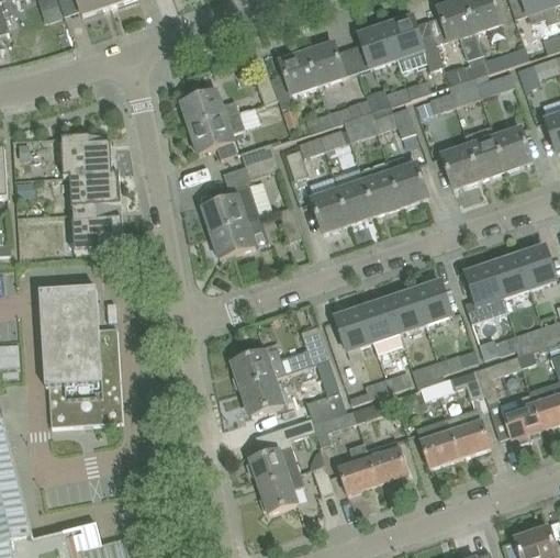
[(37,0),(45,22),(62,17),(55,0),(37,0)]
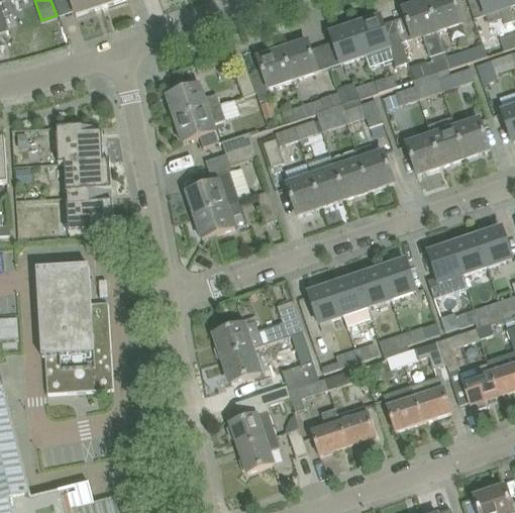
[(69,0),(74,14),(100,6),(98,0),(69,0)]
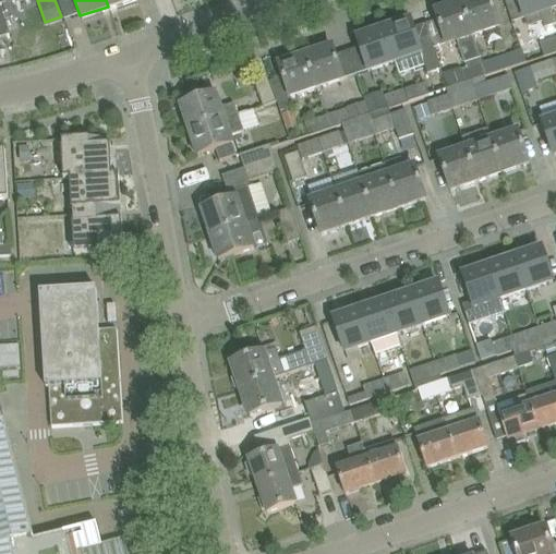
[(461,0),(434,10),(445,41),(455,38),(462,61),(464,67),(461,68),(464,80),(466,81),(470,79),(483,74),(481,68),(480,61),(478,56),(479,56),(471,33),(472,33),(461,0)]
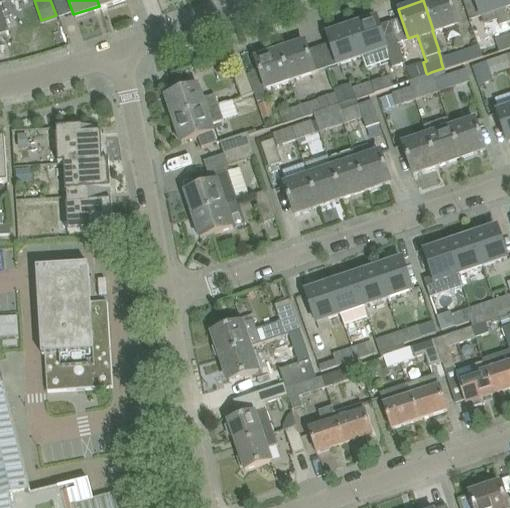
[(423,0),(433,30),(456,22),(448,0),(423,0)]
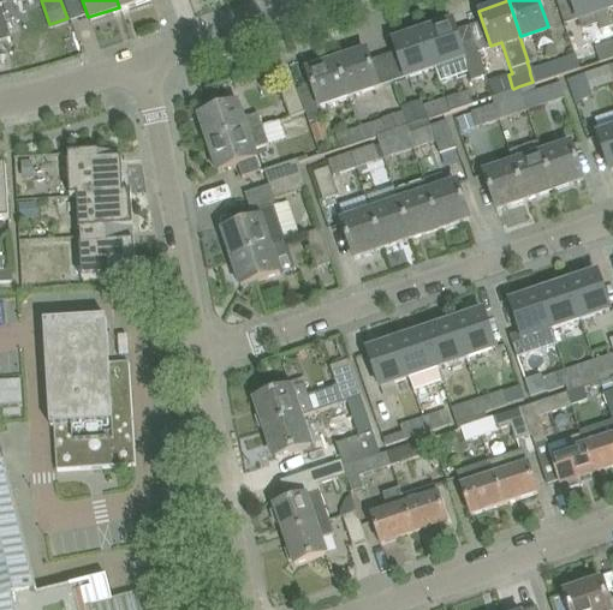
[(612,23),(606,7),(603,0),(570,0),(579,27),(596,21),(599,28),(612,23)]
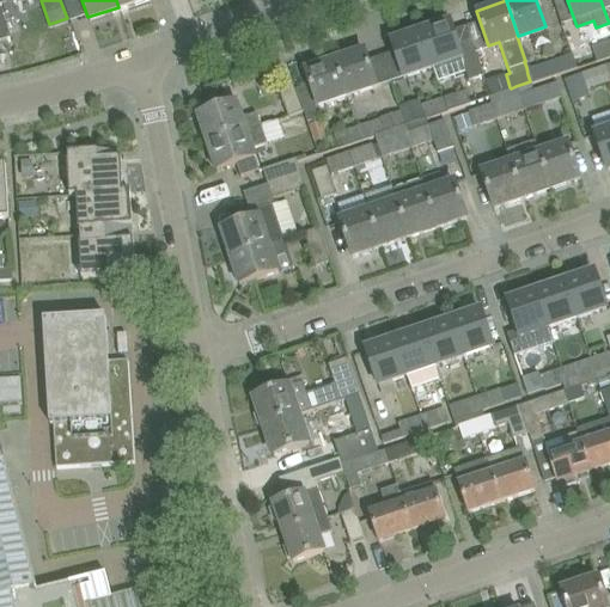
[(0,37),(10,35),(0,5),(0,37)]
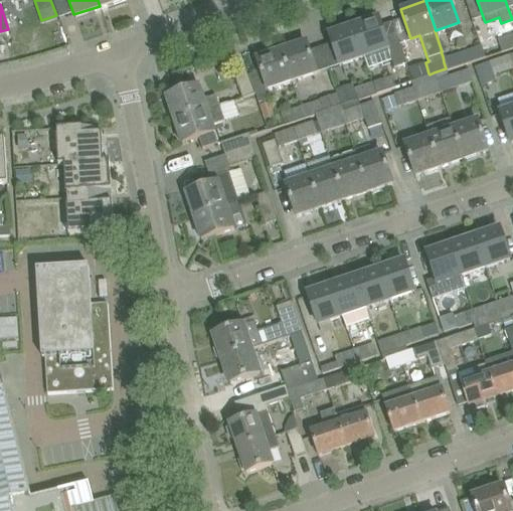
[(353,25),(363,54),(367,66),(391,58),(393,64),(405,61),(401,50),(390,54),(377,16),(353,25)]
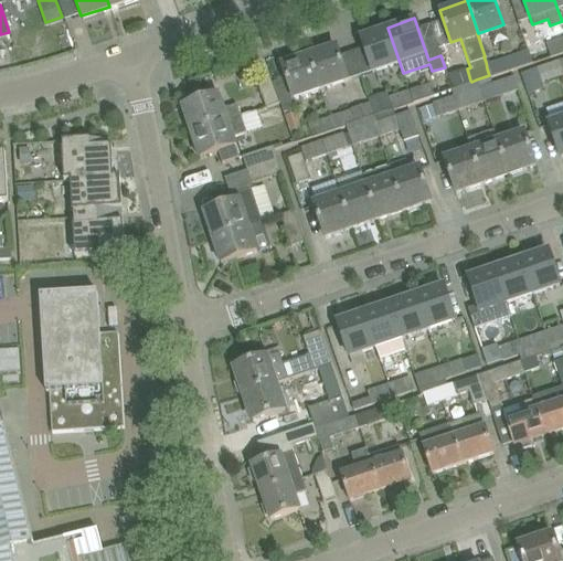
[(371,69),(399,60),(388,28),(360,36),(371,69)]
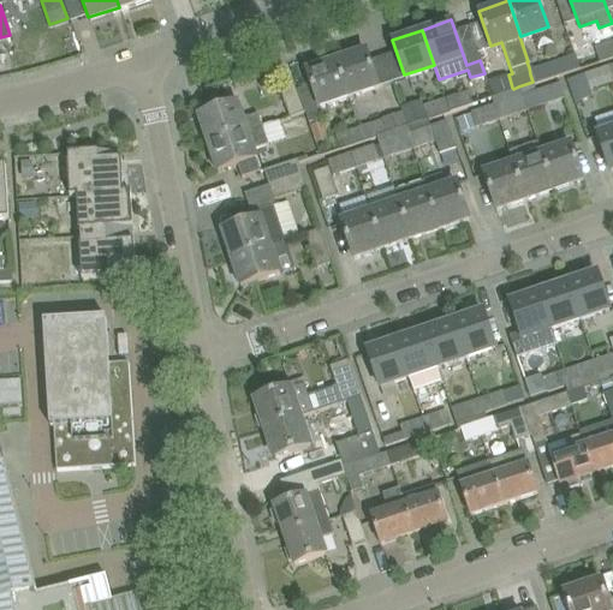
[(599,60),(612,54),(612,39),(594,46),(599,60)]
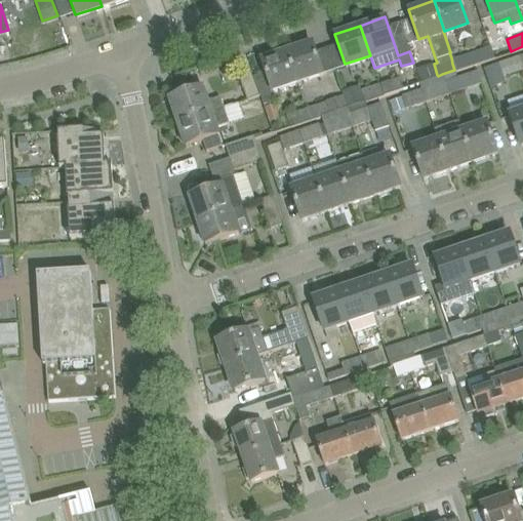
[(287,50),(297,82),(322,74),(311,41),(287,50)]
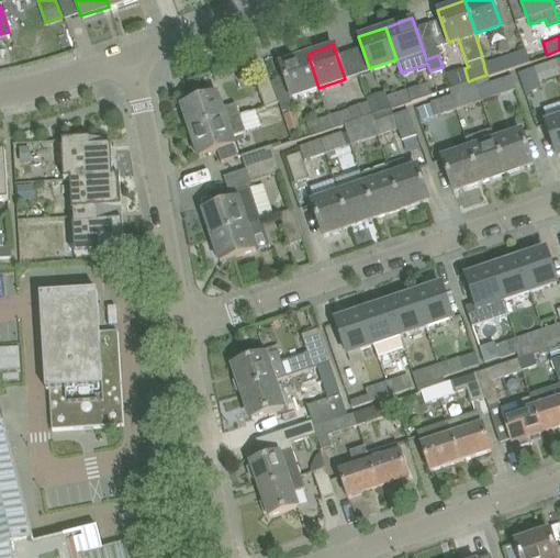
[(506,54),(483,62),(484,68),(486,75),(491,74),(510,67),(528,60),(524,48),(506,54)]
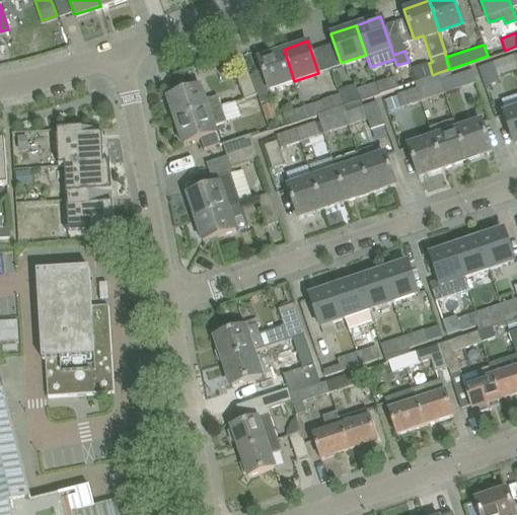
[(262,69),(249,73),(256,92),(260,100),(272,96),(270,89),(294,81),(284,50),(272,53),(270,48),(259,52),(261,57),(257,58),(262,69)]
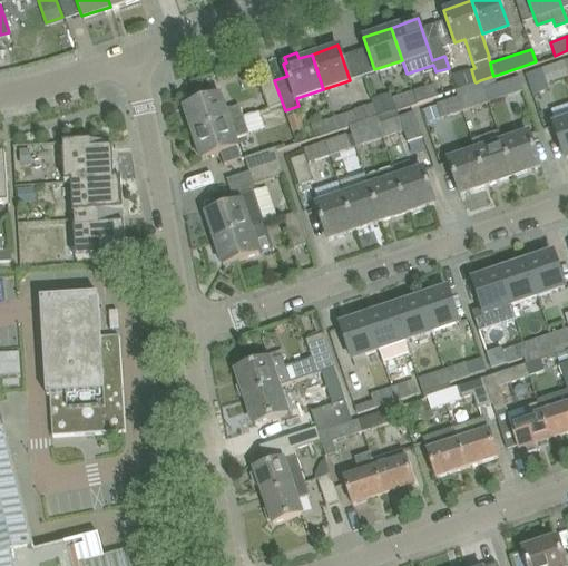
[(545,80),(566,72),(561,59),(528,70),(535,91),(547,87),(545,80)]
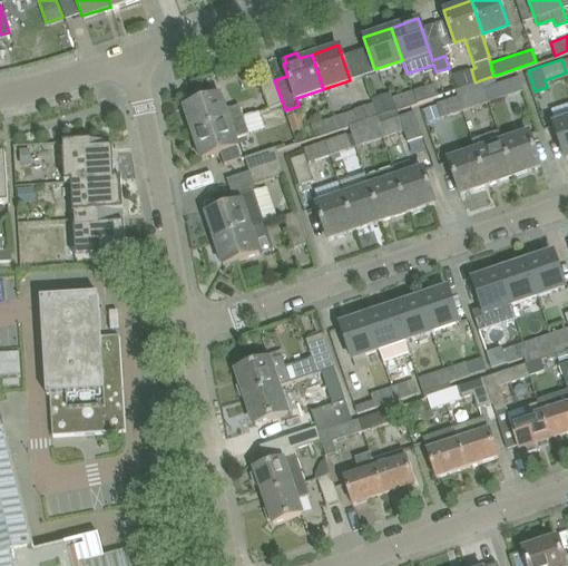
[(470,67),(452,72),(457,87),(475,81),(471,69),(470,67)]
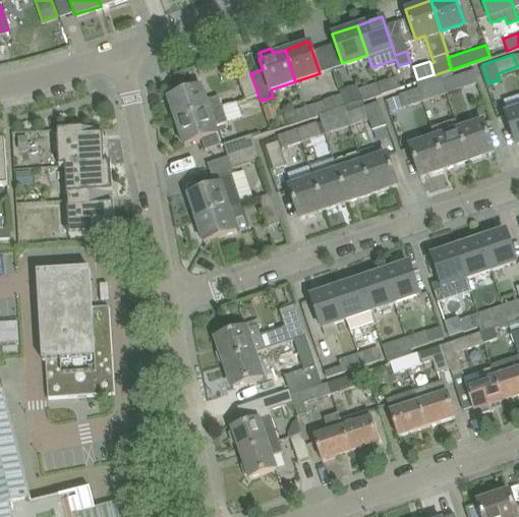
[(243,97),(257,93),(250,73),(249,73),(246,63),(234,67),(243,97)]
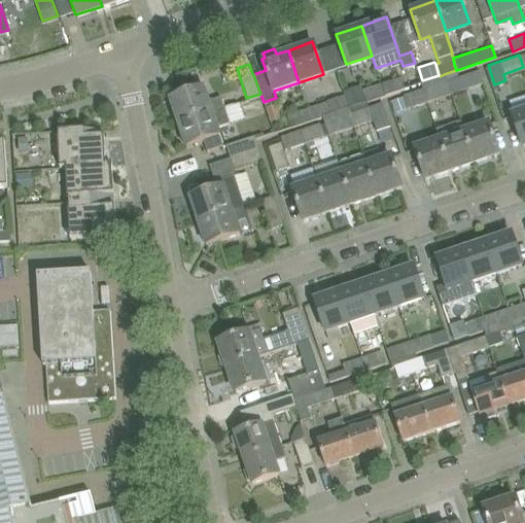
[(180,70),(177,71),(181,83),(189,81),(185,69),(180,70)]
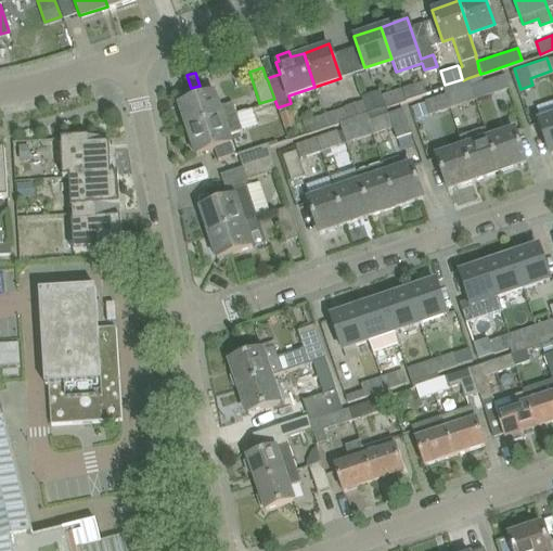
[(480,74),(467,78),(474,95),(494,89),(509,84),(504,73),(491,77),(483,80),(480,74)]
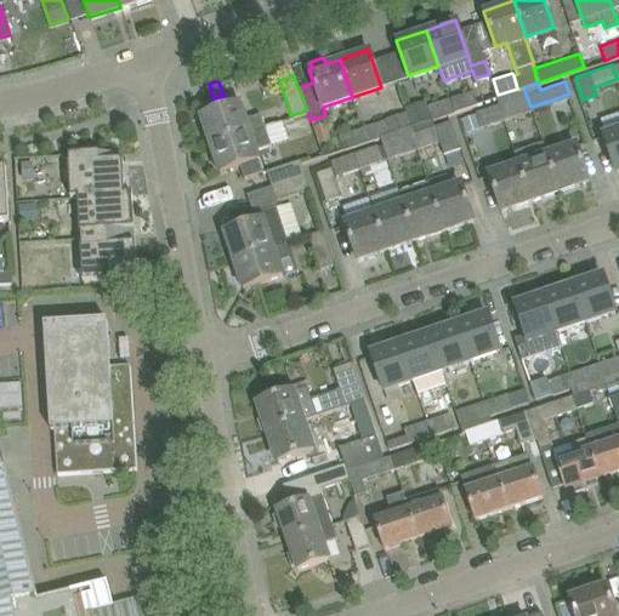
[(498,95),(495,96),(498,103),(500,103),(501,109),(498,110),(500,118),(526,108),(531,107),(523,87),(518,90),(517,89),(498,95)]
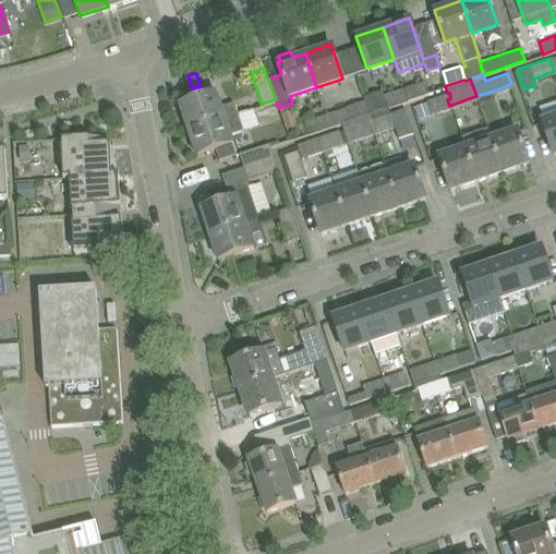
[(402,86),(407,100),(427,93),(423,80),(402,86)]
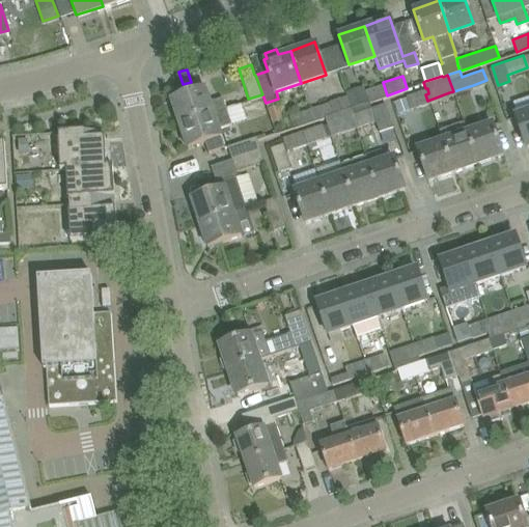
[(352,106),(351,106),(351,107),(367,102),(387,95),(383,82),(363,89),(361,83),(345,88),(352,106)]
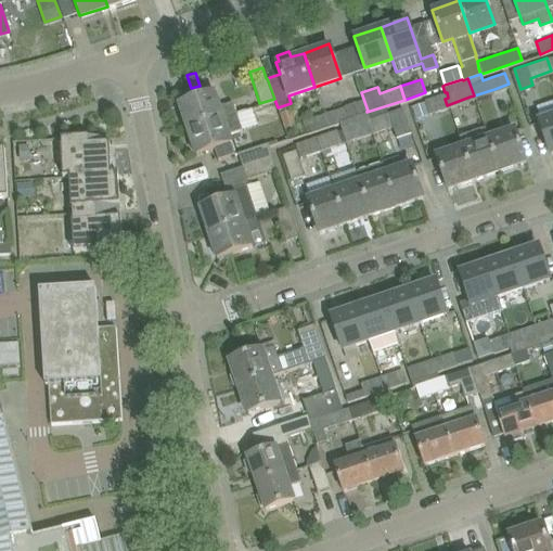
[(180,103),(189,128),(236,111),(233,101),(219,105),(215,91),(180,103)]
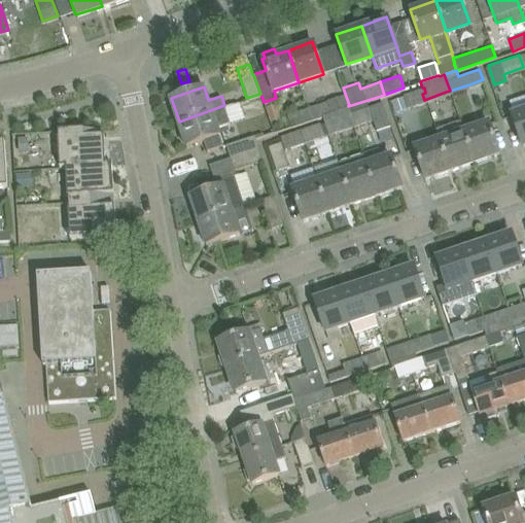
[(422,88),(403,95),(407,106),(424,100),(422,94),(425,93),(424,88),(422,88)]
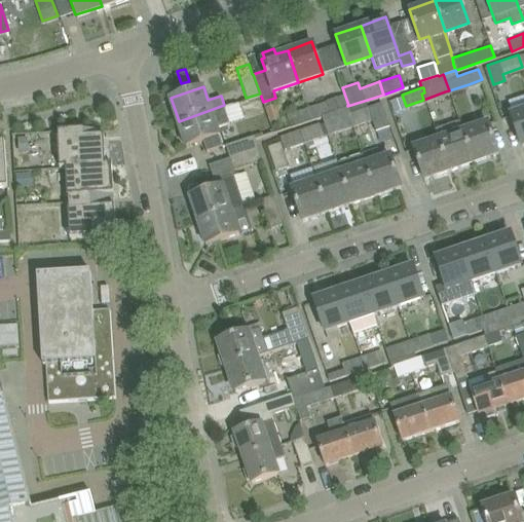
[(342,94),(304,107),(306,113),(310,112),(312,117),(321,114),(345,106),(347,106),(347,105),(345,105),(342,94)]
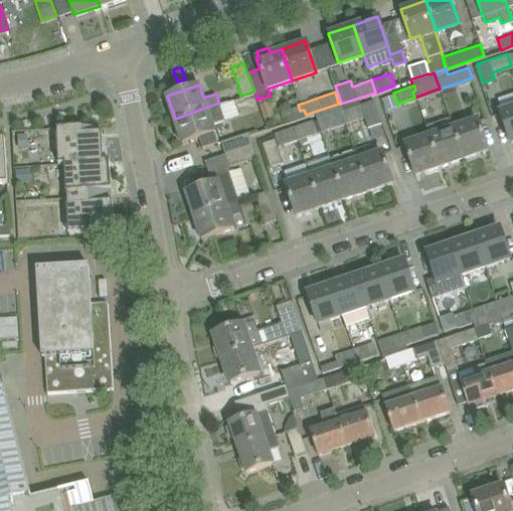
[(393,93),(381,96),(385,108),(397,104),(393,93)]
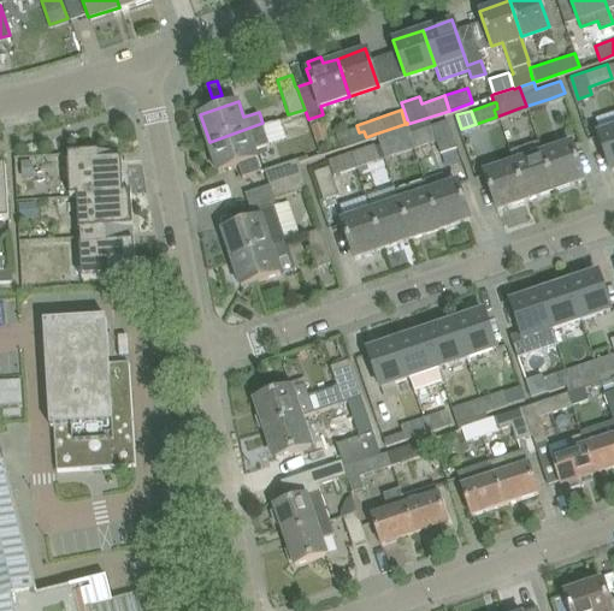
[(322,118),(310,123),(316,138),(326,135),(322,118)]
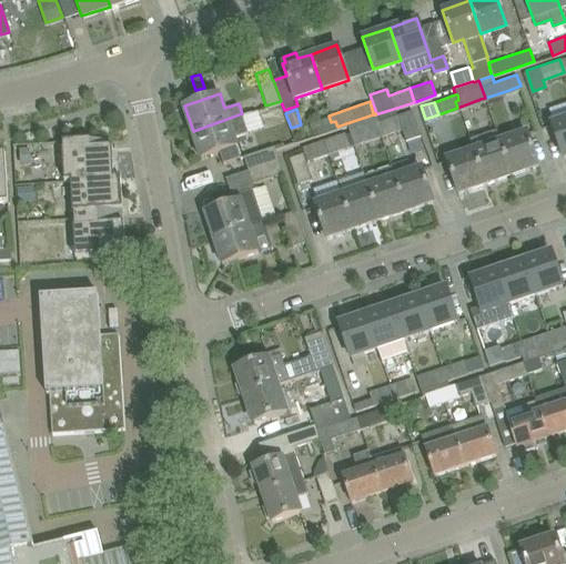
[(375,129),(377,134),(401,127),(405,139),(421,133),(412,109),(395,114),(393,109),(375,114),(373,114),(376,121),(378,121),(381,127),(375,129)]
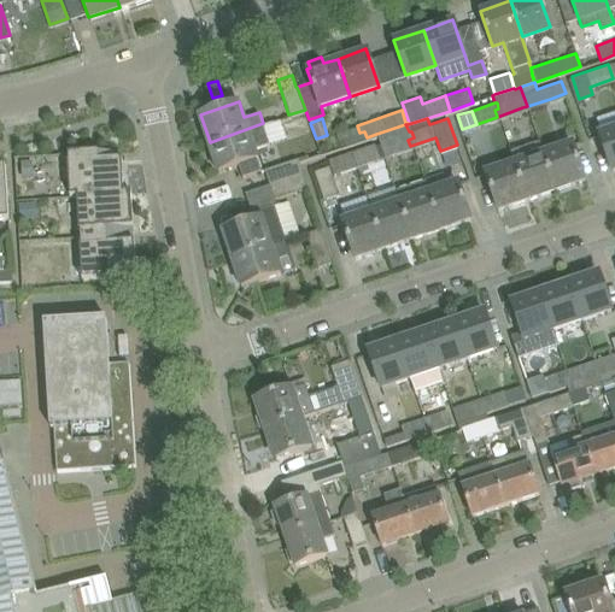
[(269,142),(263,123),(210,142),(218,170),(239,163),(242,176),(262,169),(255,147),(269,142)]
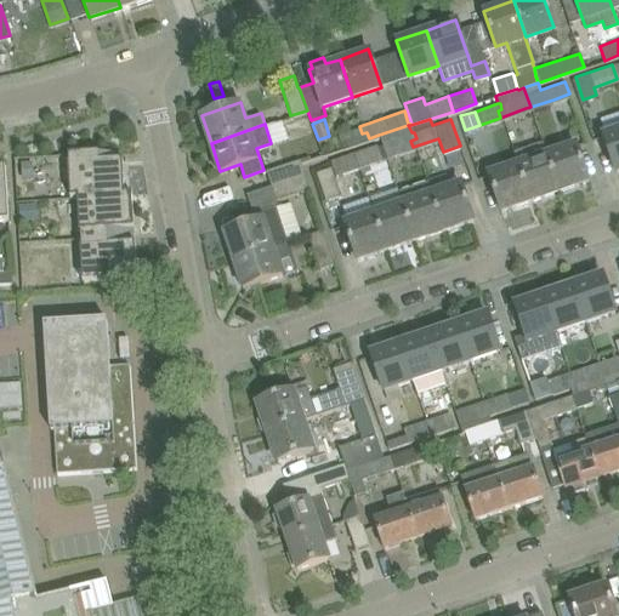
[(386,157),(413,147),(410,141),(416,138),(414,132),(412,132),(408,125),(379,135),(386,157)]
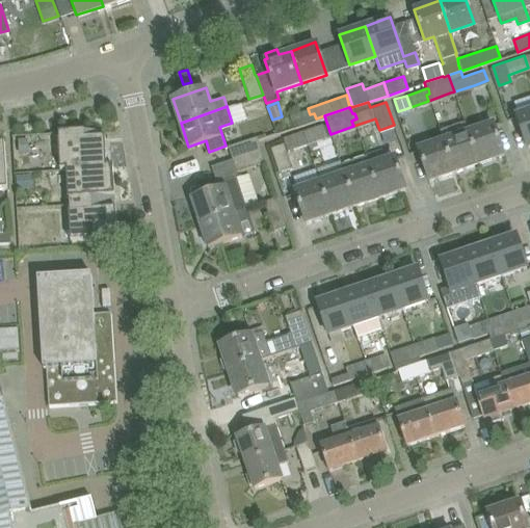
[(294,126),(316,119),(314,113),(310,114),(308,108),(290,113),(294,126)]
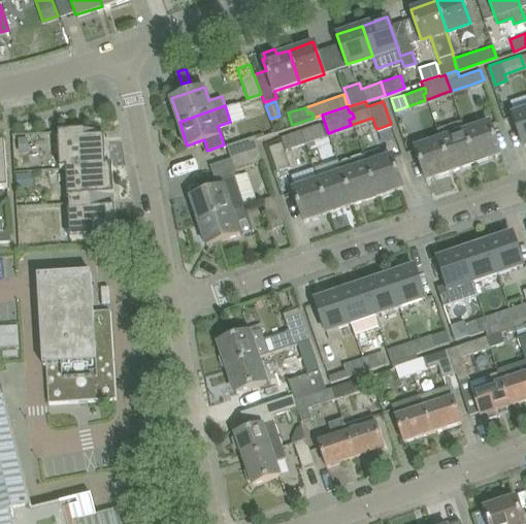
[(522,143),(525,142),(525,108),(512,113),(522,143)]
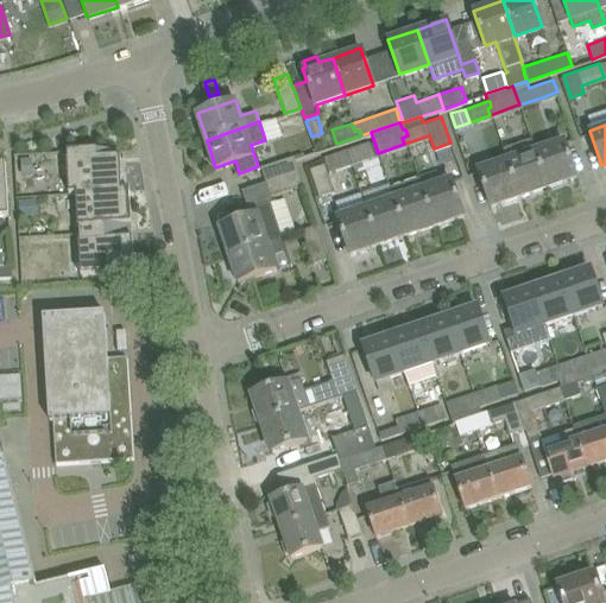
[(310,137),(295,141),(300,156),(315,151),(310,137)]
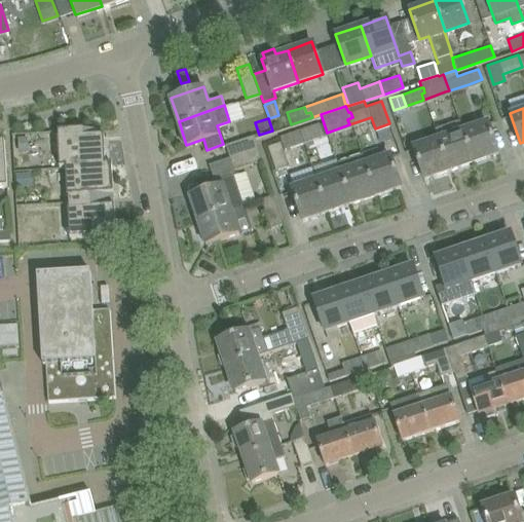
[(438,138),(448,168),(473,159),(462,129),(458,119),(434,127),(438,138)]
